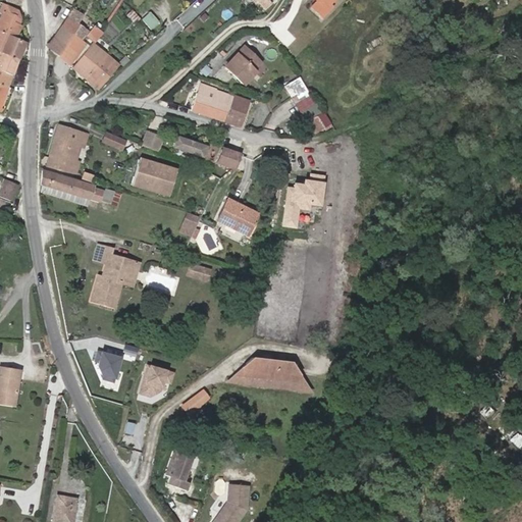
[(259,0),(257,2),(264,10),(271,3),(268,0),(259,0)]
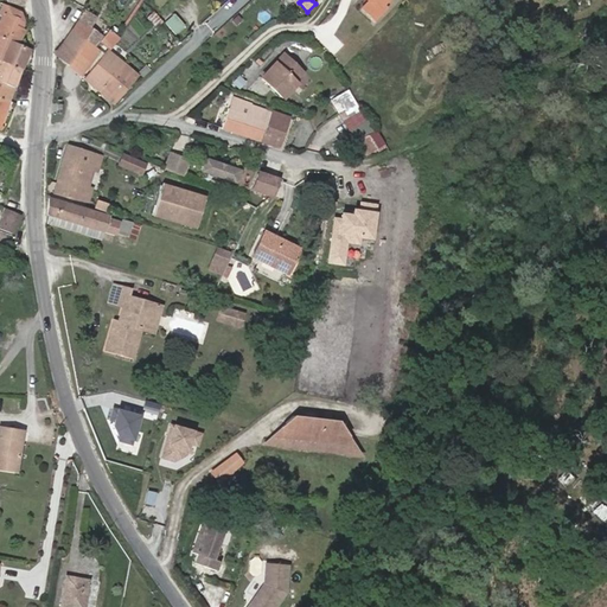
[(363,8),(375,20),(387,8),(384,6),(388,0),(366,0),(369,1),(363,8)]
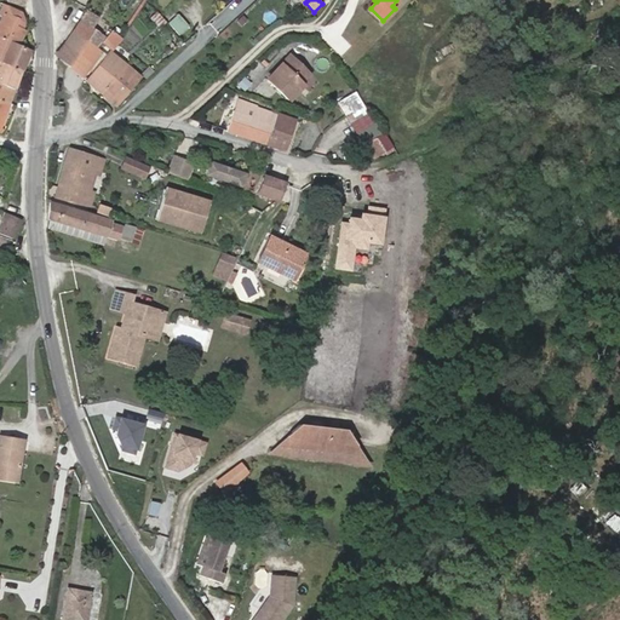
[(11,42),(18,45),(24,32),(22,30),(26,23),(21,11),(4,4),(0,12),(0,13),(3,16),(0,22),(0,62),(0,63),(5,52),(10,41),(11,42)]
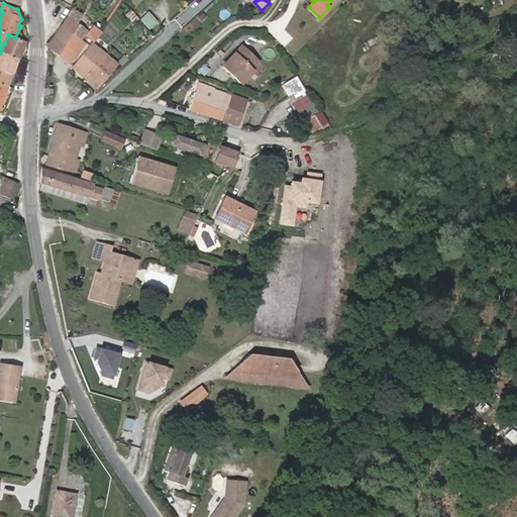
[(74,35),(81,40),(85,35),(87,32),(76,23),(81,15),(72,9),(61,25),(74,35)]
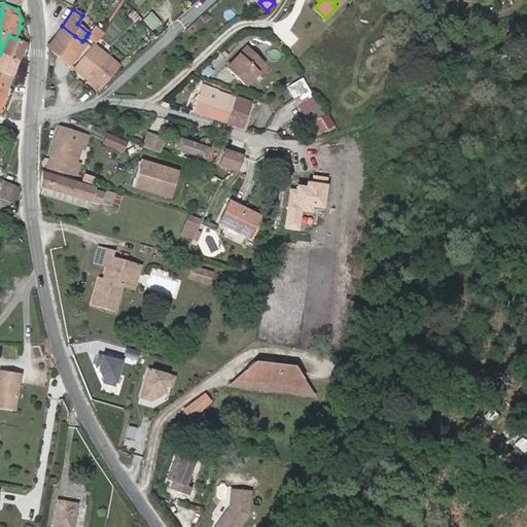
[(68,46),(75,36),(62,26),(54,38),(67,47),(68,46)]
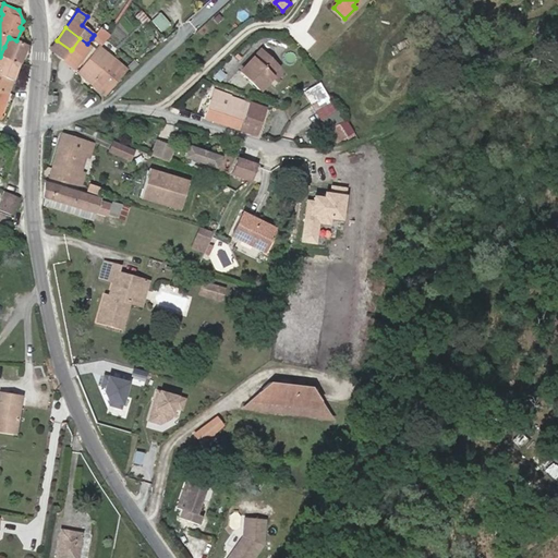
[(101,46),(110,34),(101,27),(93,39),(98,43),(101,46)]
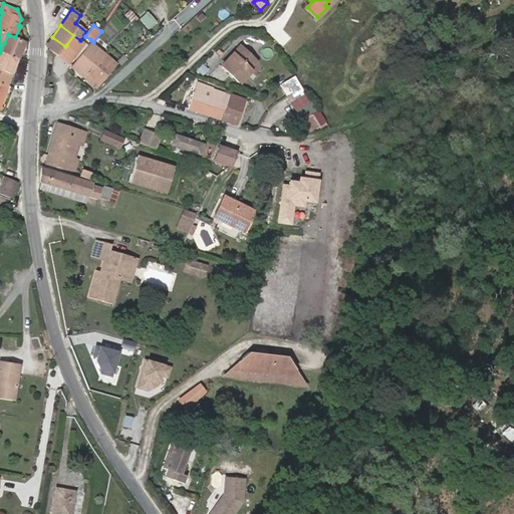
[(13,57),(17,59),(25,42),(20,39),(15,37),(9,35),(8,34),(4,43),(0,52),(2,53),(13,57)]
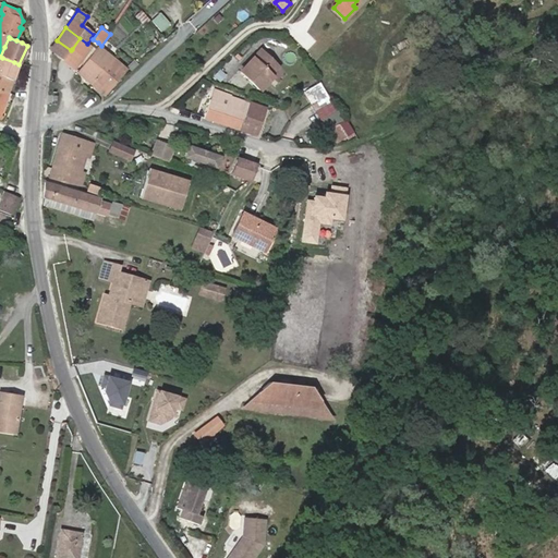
[(72,49),(71,50),(63,61),(74,72),(93,47),(87,44),(80,38),(72,49)]
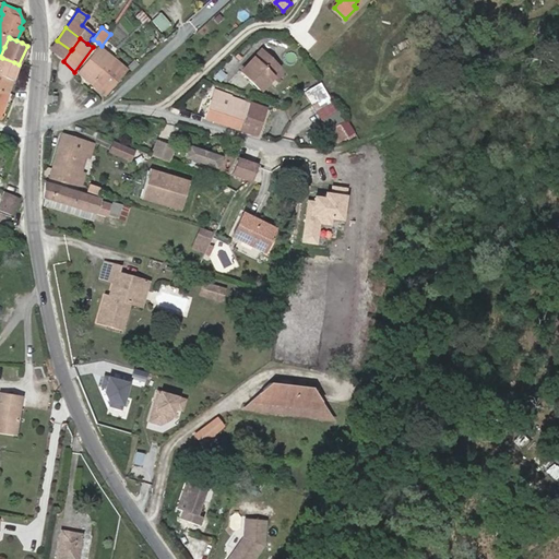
[(63,61),(71,50),(57,40),(50,50),(63,61)]
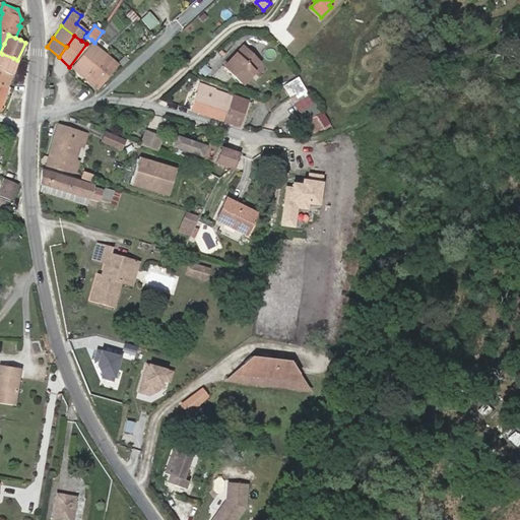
[(86,80),(101,63),(103,61),(106,58),(91,45),(72,68),(86,80)]
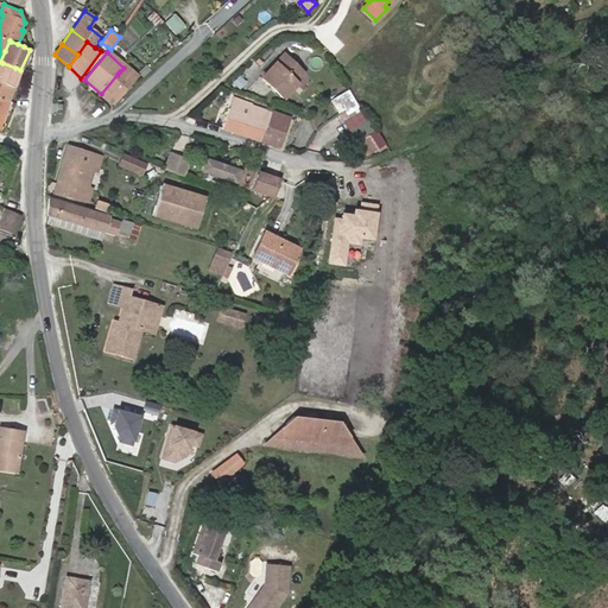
[(263,78),(284,100),(298,84),(296,82),(304,73),(285,55),(263,78)]
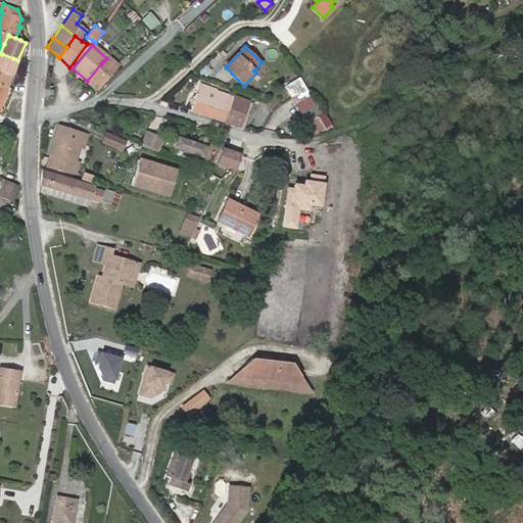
[(0,70),(11,76),(17,60),(13,58),(2,54),(0,53),(0,52),(0,70)]
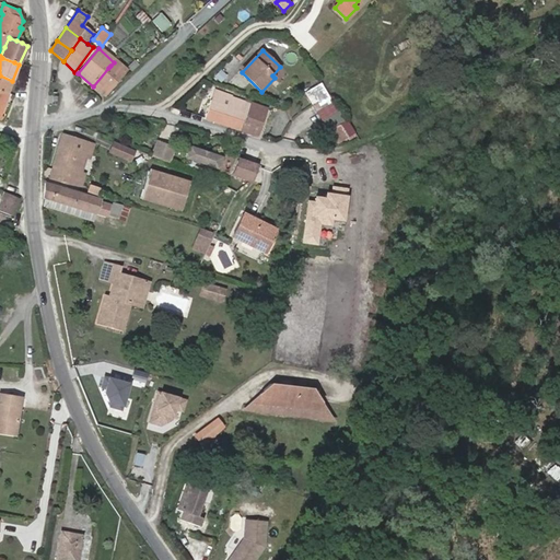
[(108,68),(93,86),(104,96),(119,78),(108,68)]
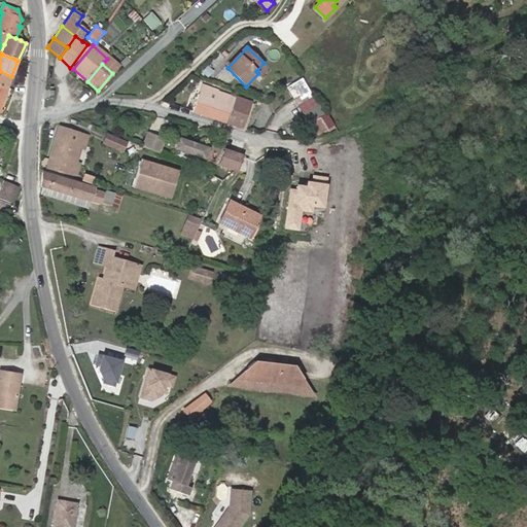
[(0,85),(7,88),(11,76),(0,71),(0,85)]
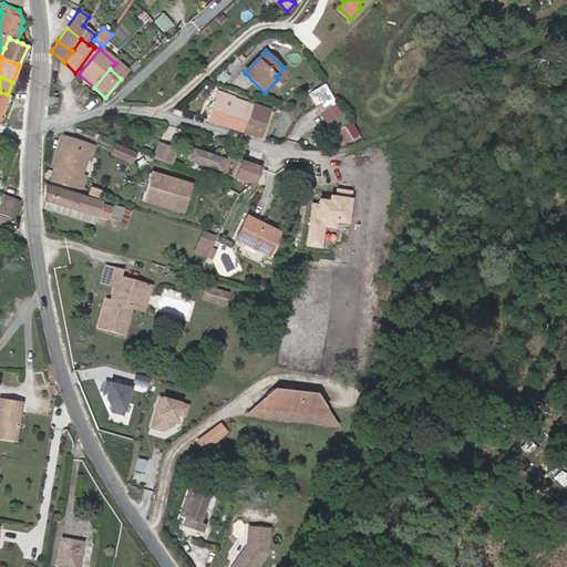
[(323,83),(308,92),(318,111),(334,102),(323,83)]
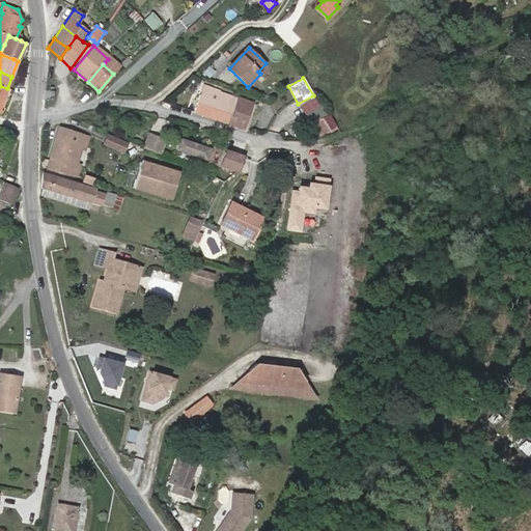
[(211,118),(219,95),(206,92),(204,96),(201,95),(195,112),(211,118)]
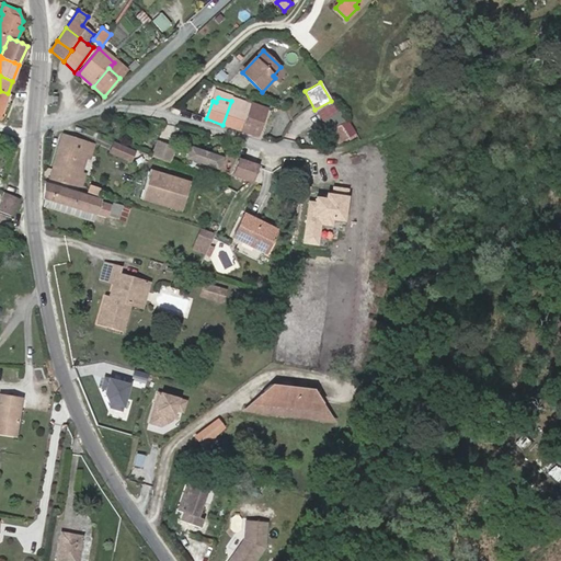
[(241,130),(250,103),(232,98),(231,101),(222,125),(241,130)]
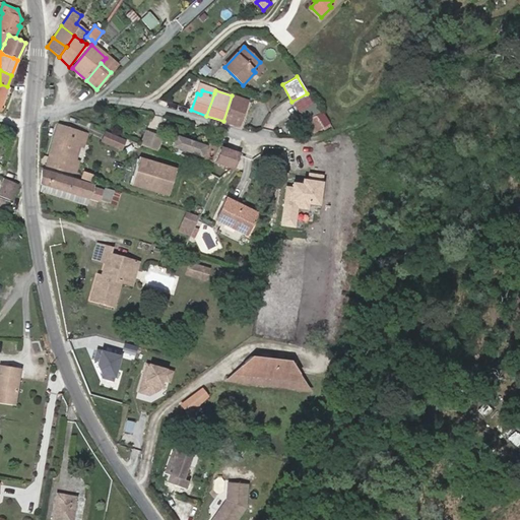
[(249,102),(232,95),(223,121),(240,127),(249,102)]
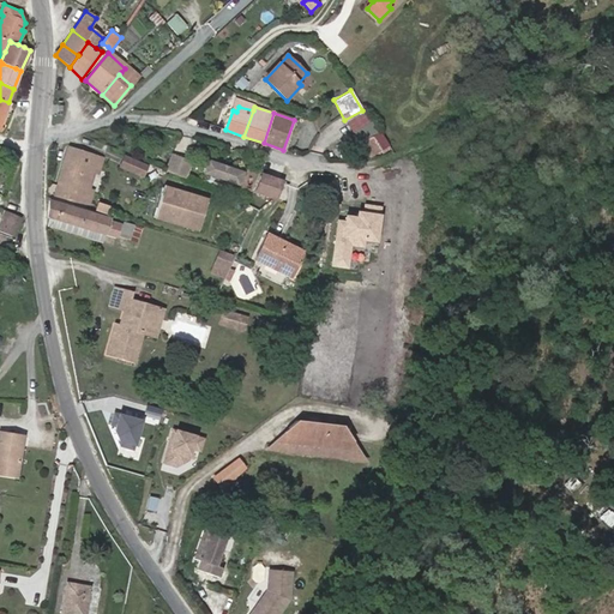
[(363,138),(374,131),(367,119),(355,126),(363,138)]
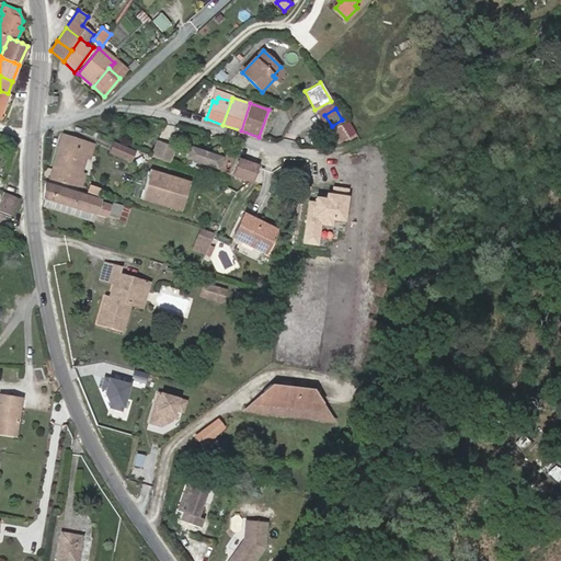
[(336,137),(352,127),(346,118),(331,128),(336,137)]
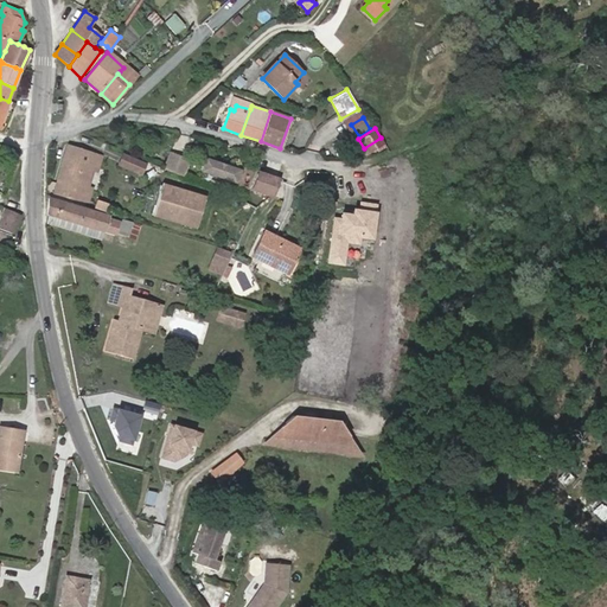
[(55,193),(89,203),(101,158),(68,148),(55,193)]
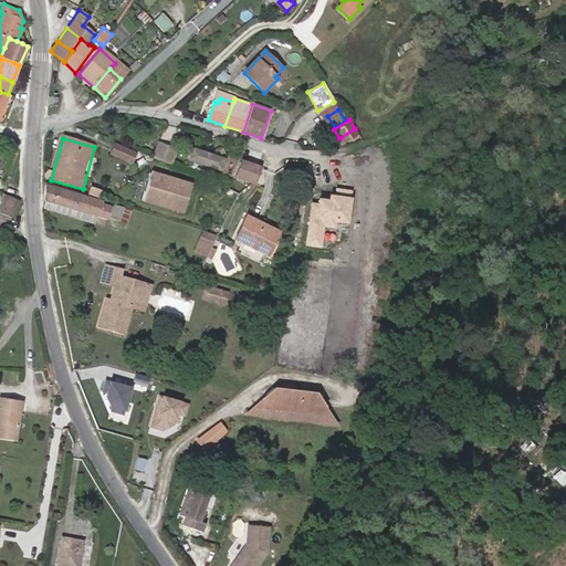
[(158,143),(153,157),(169,164),(175,150),(158,143)]
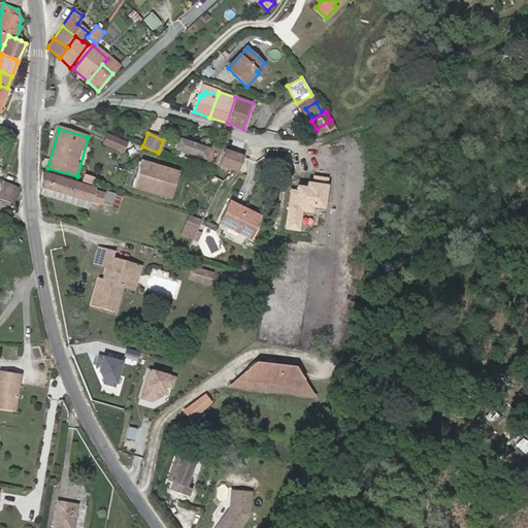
[(98,160),(118,167),(127,142),(107,134),(98,160)]
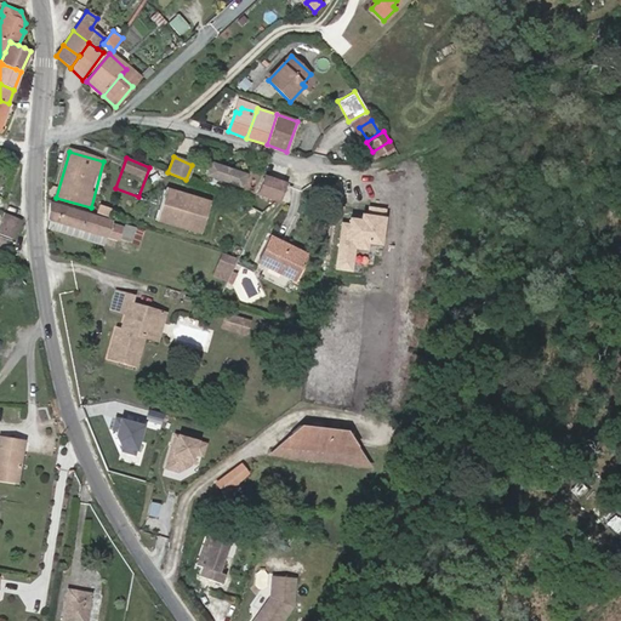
[(210,163),(205,172),(238,186),(243,175),(210,163)]
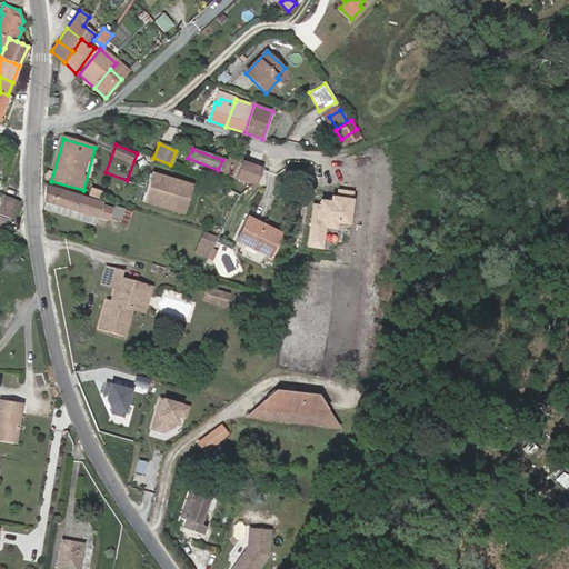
[(233,176),(238,161),(227,158),(223,172),(233,176)]
